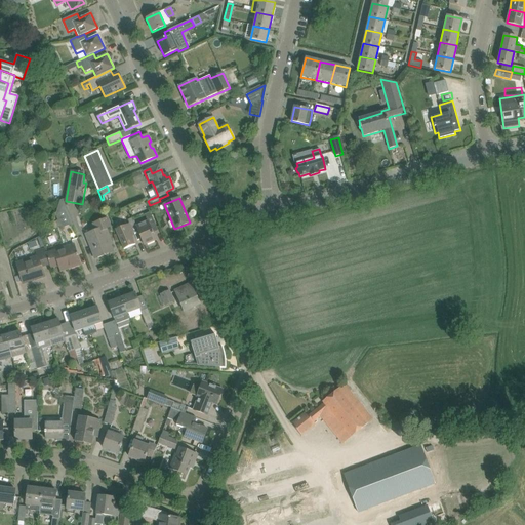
[(57,220),(53,221),(56,229),(61,228),(61,229),(73,224),(64,200),(59,201),(55,215),(57,220)]
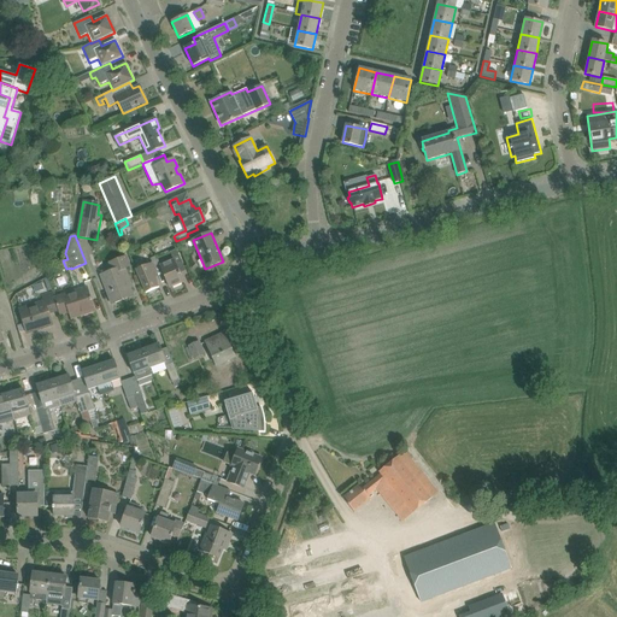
[(160,268),(162,271),(170,288),(183,282),(178,270),(184,268),(177,251),(170,253),(174,262),(160,268)]
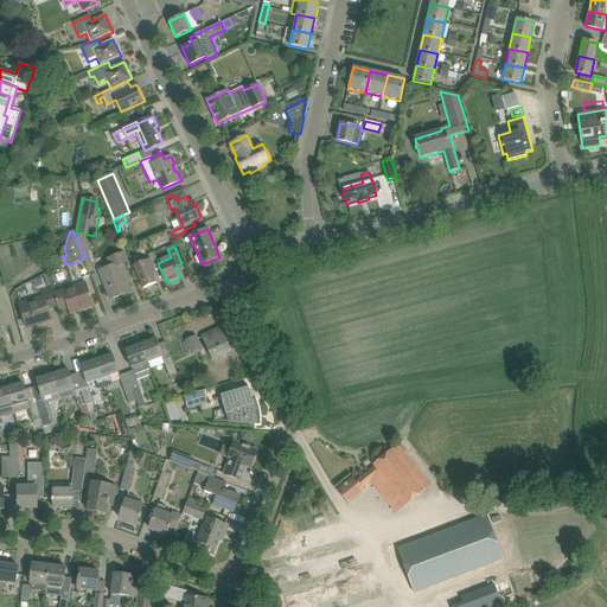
[(159,267),(158,263),(153,253),(148,255),(149,259),(133,266),(144,288),(157,283),(153,274),(155,273),(154,269),(159,267)]
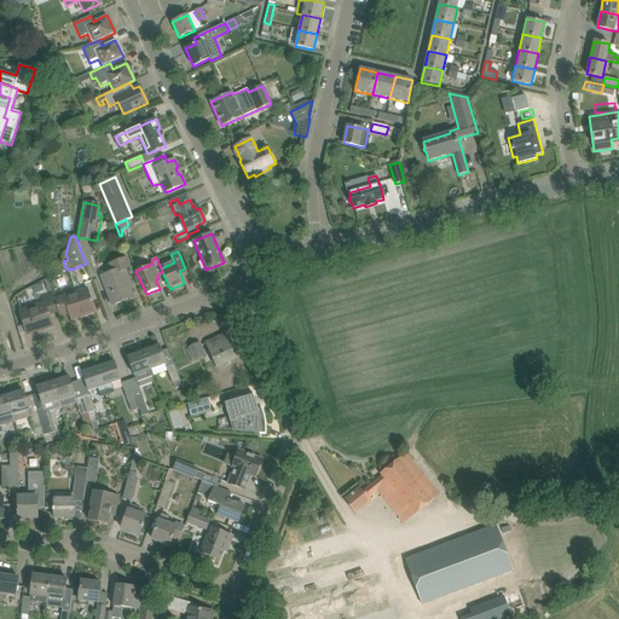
[(129,281),(127,273),(132,271),(127,259),(109,265),(113,272),(100,277),(113,306),(133,298),(128,282),(129,281)]
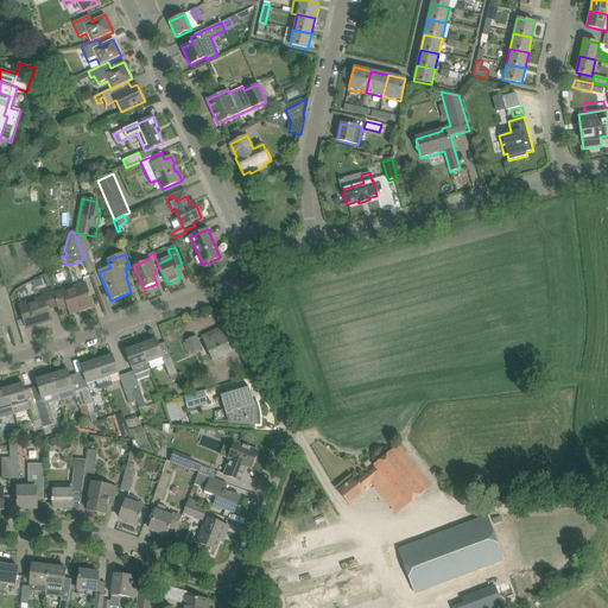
[(54,295),(57,305),(59,310),(68,308),(70,314),(71,314),(70,311),(77,309),(78,311),(93,306),(86,284),(54,295)]
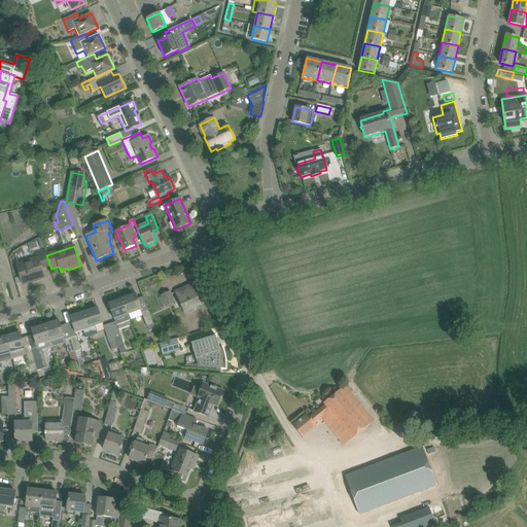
[(38,258),(16,265),(23,283),(34,279),(35,280),(44,277),(41,268),(49,266),(44,250),(36,253),(38,258)]
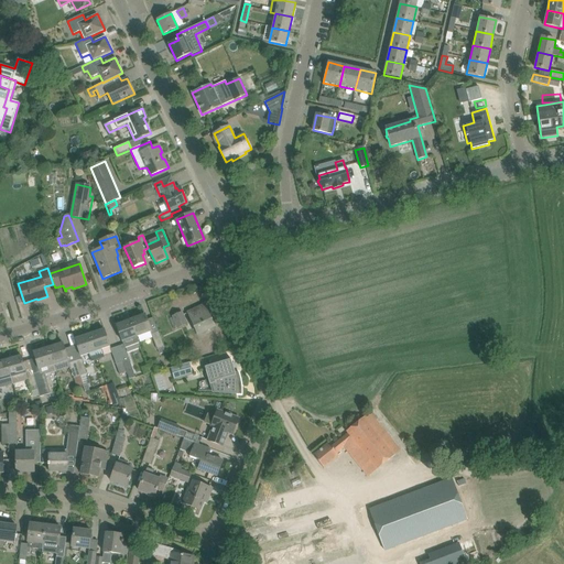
[(205,305),(188,313),(197,335),(215,327),(205,305)]
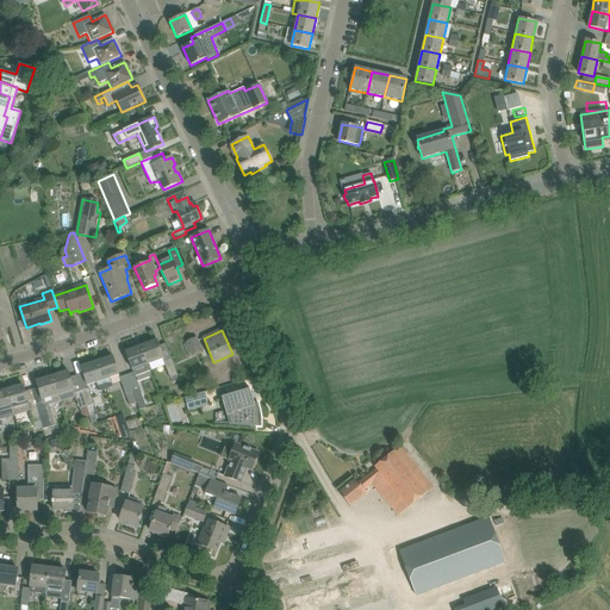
[(187,342),(193,355),(203,352),(197,338),(187,342)]
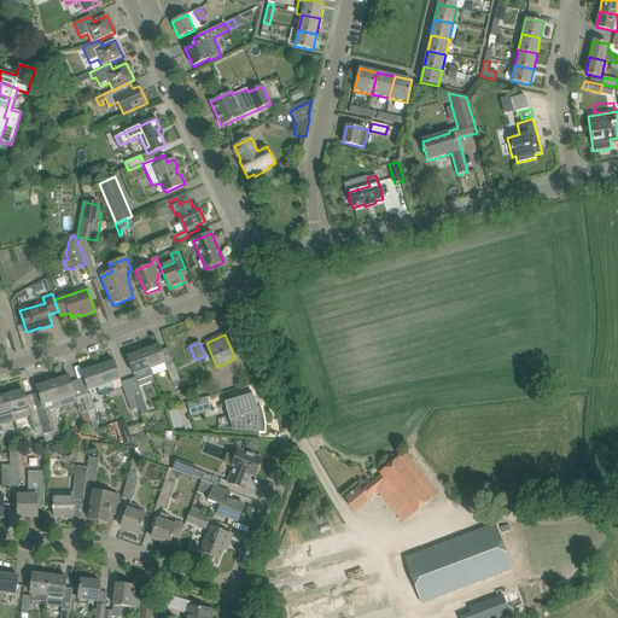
[(159,344),(144,350),(150,369),(167,363),(159,344)]
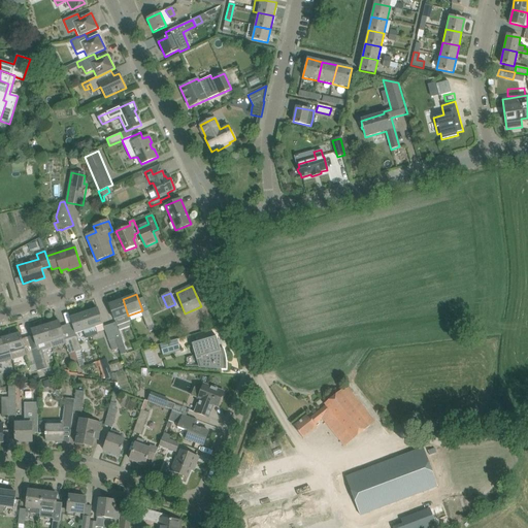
[(131,321),(128,316),(123,299),(109,304),(116,323),(118,326),(131,321)]
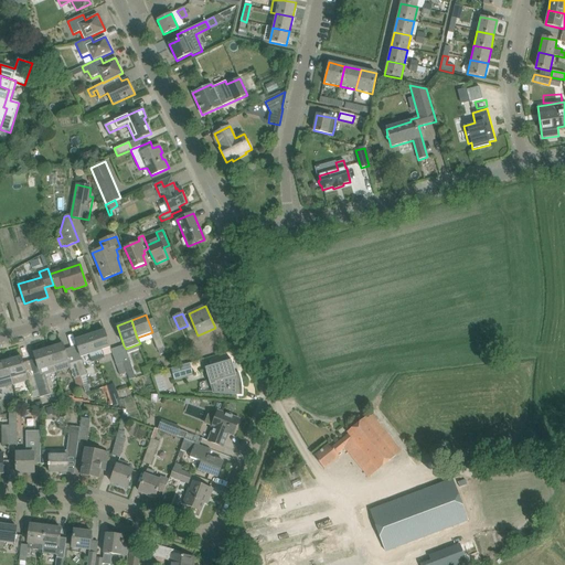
[(105,330),(89,334),(98,360),(105,358),(102,350),(110,348),(105,330)]
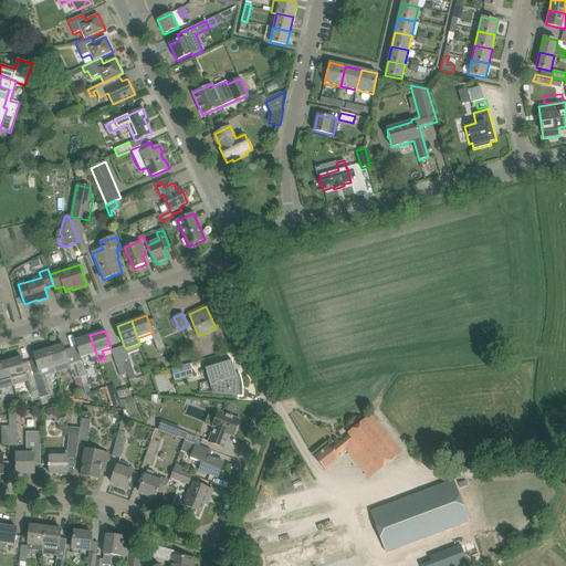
[(157,352),(158,350),(159,355),(166,353),(165,348),(164,348),(158,334),(152,336),(157,352)]
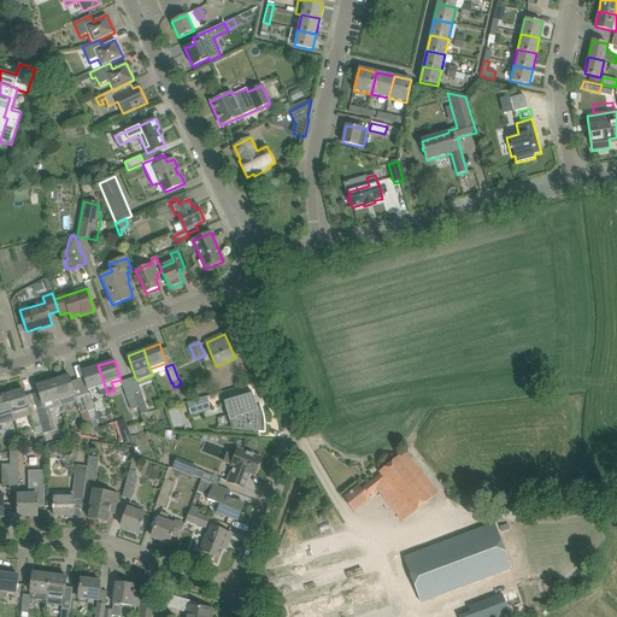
[(107,393),(98,365),(82,371),(88,391),(98,387),(100,395),(107,393)]
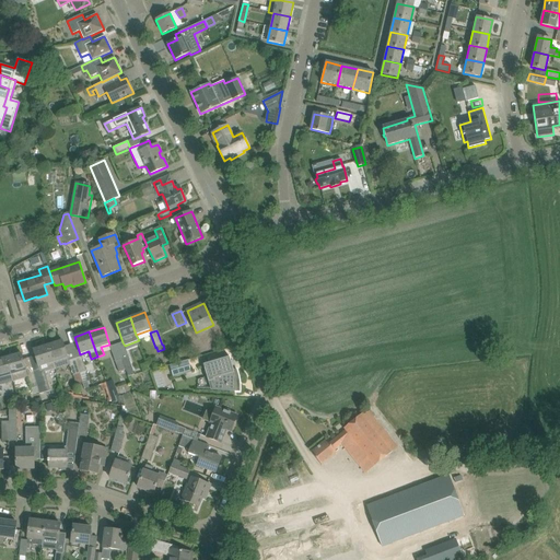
[(68,358),(65,347),(62,340),(48,346),(55,370),(69,365),(73,376),(74,376),(77,385),(82,384),(83,383),(74,359),(68,361),(68,358)]
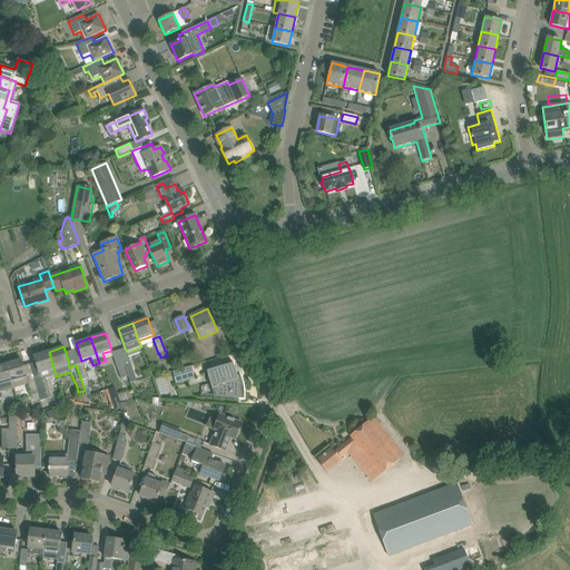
[(125,349),(118,351),(126,371),(133,369),(127,352),(125,349)]
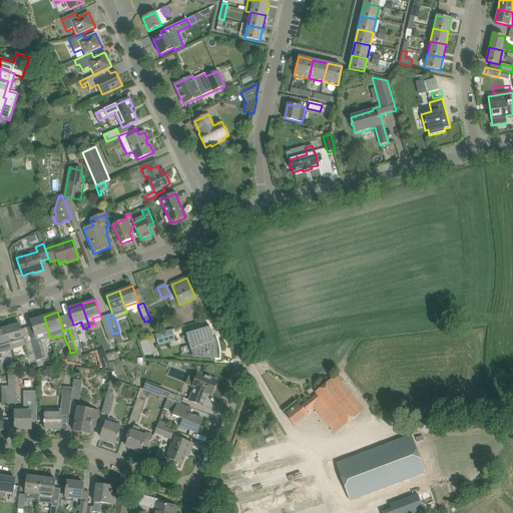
[(113,334),(106,316),(100,318),(109,341),(115,339),(113,334)]
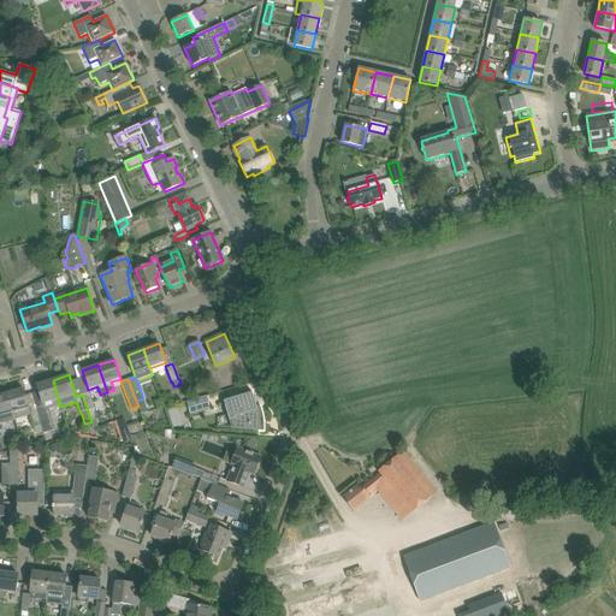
[(60,407),(53,380),(36,385),(43,407),(36,409),(41,426),(49,424),(46,412),(60,407)]
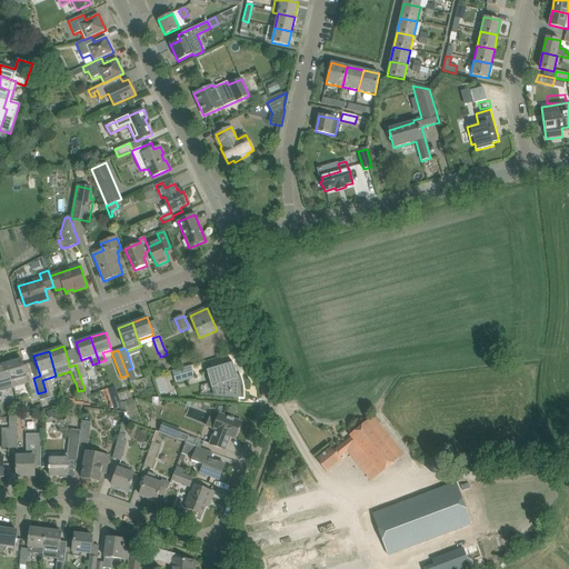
[(28,380),(23,366),(21,359),(7,363),(13,388),(28,383),(31,396),(38,393),(33,378),(28,380)]
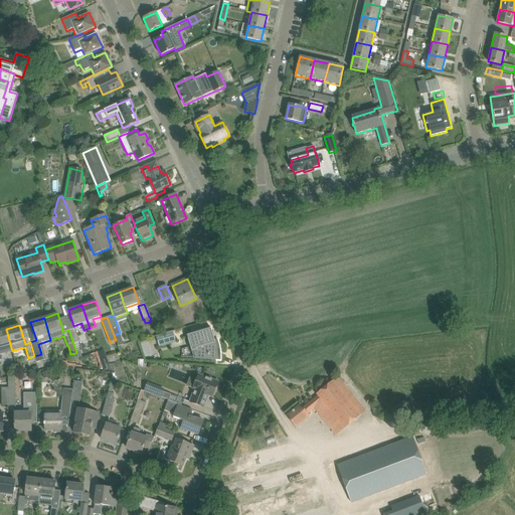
[(74,328),(68,330),(76,352),(75,353),(77,359),(82,357),(80,351),(81,350),(79,342),(74,328)]
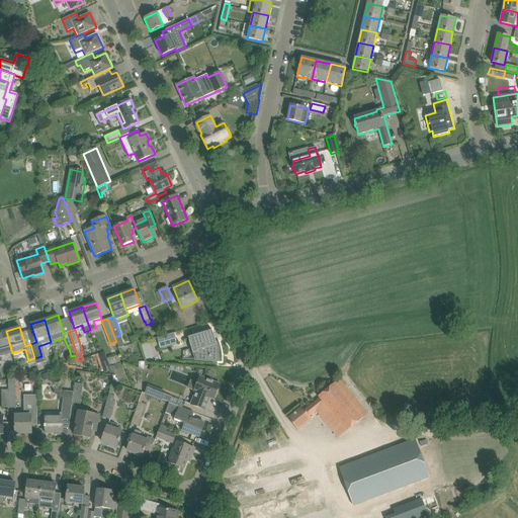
[(183,351),(182,359),(218,361),(218,363),(223,363),(223,358),(222,354),(222,350),(221,346),(219,342),(217,343),(214,339),(216,338),(214,334),(213,334),(212,330),(188,337),(191,349),(183,351)]
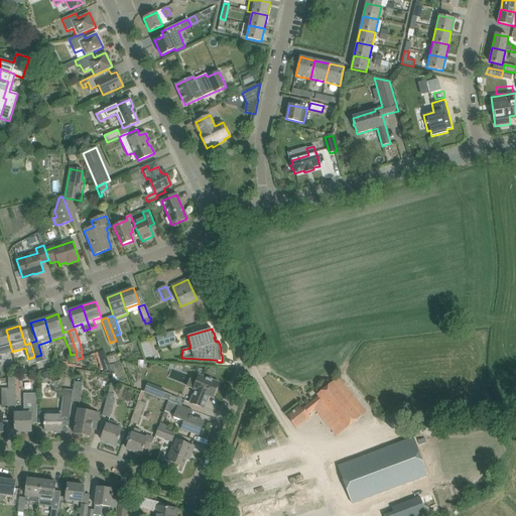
[(0,355),(12,352),(6,330),(0,331),(0,366),(1,367),(0,361),(0,355)]
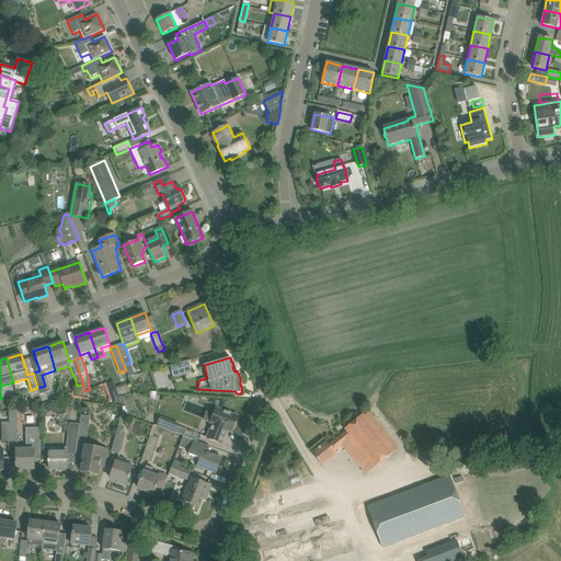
[(189,361),(170,366),(173,378),(192,373),(189,361)]
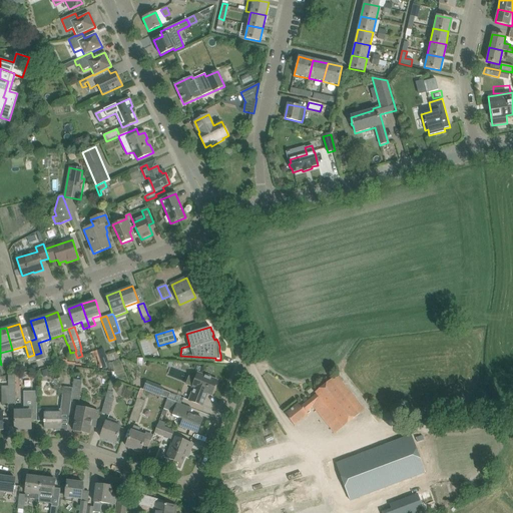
[(149,334),(141,337),(145,350),(153,347),(149,334)]
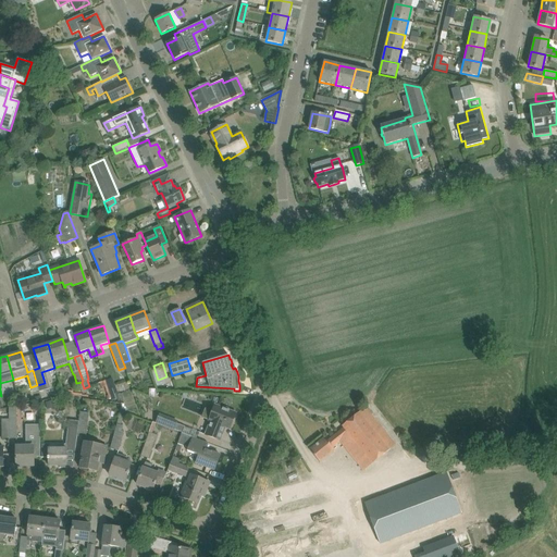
[(52,401),(45,404),(47,411),(54,409),(52,401)]
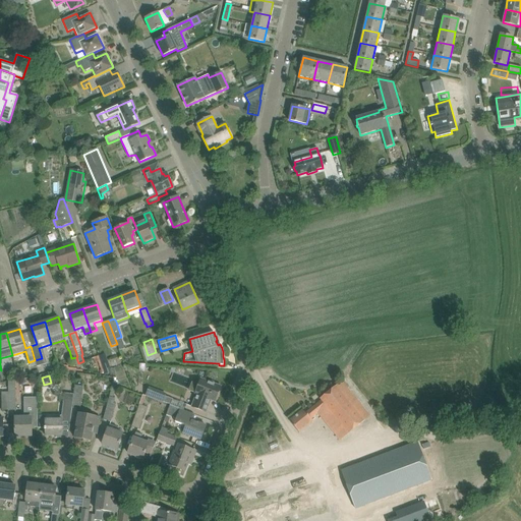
[(151,378),(147,385),(171,396),(175,389),(151,378)]
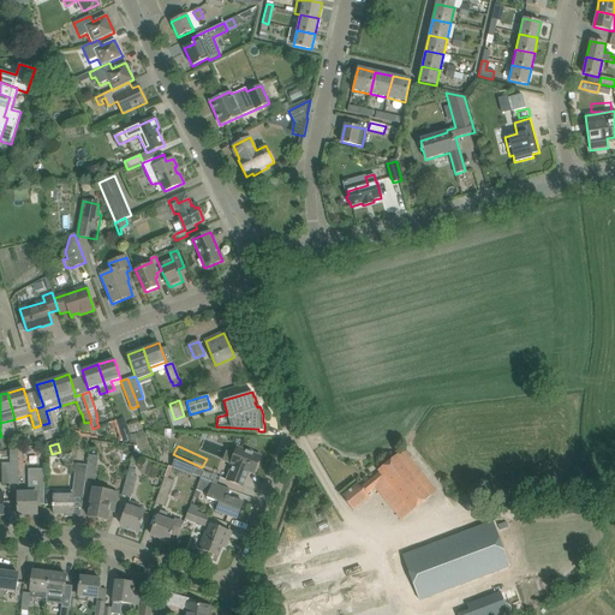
[(227,452),(224,461),(231,465),(232,466),(226,481),(243,487),(249,472),(254,475),(261,457),(238,447),(234,455),(227,452)]
